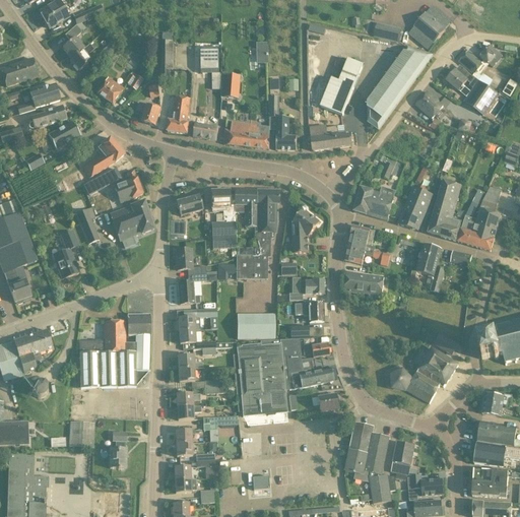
[(62,18),(61,17),(67,13),(59,0),(53,4),(52,2),(39,10),(49,26),(62,18)]
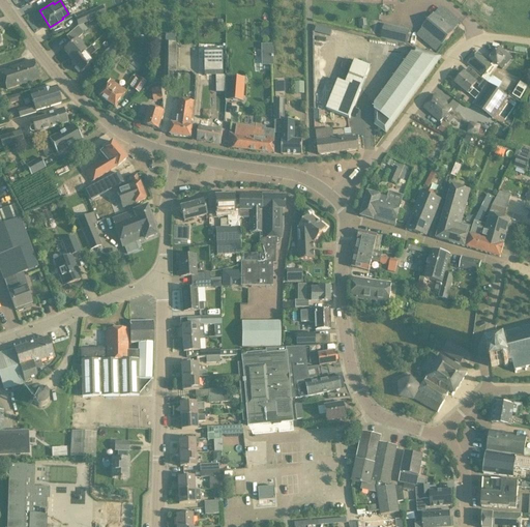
[(92,17),(106,11),(102,4),(89,9),(75,16),(78,24),(92,17)]
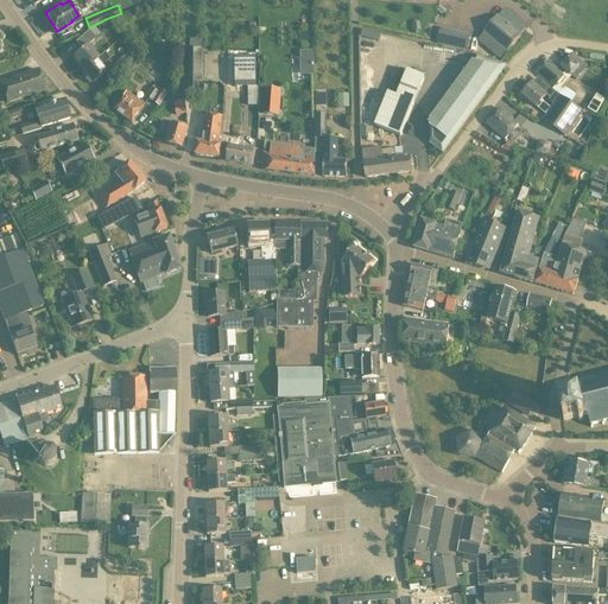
[(520,33),(496,13),(483,30),(507,49),(520,33)]
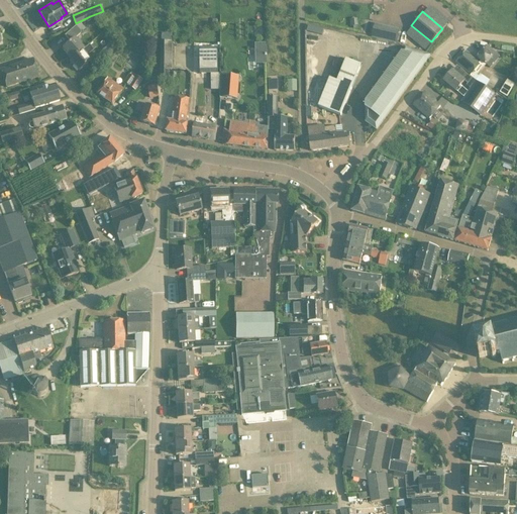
[(399,27),(375,21),(372,33),(396,39),(399,27)]
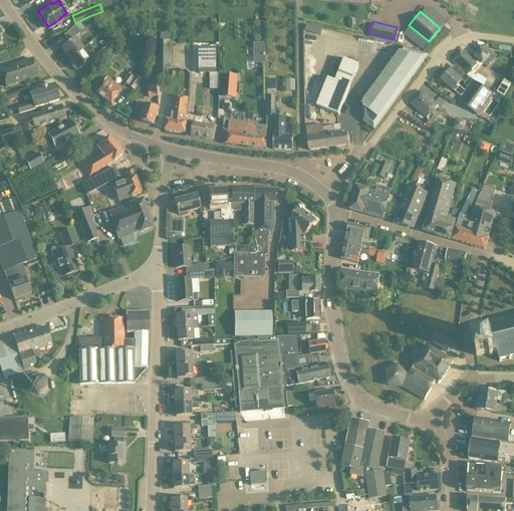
[(63,33),(69,39),(61,46),(70,57),(81,47),(83,46),(74,36),(83,27),(78,22),(76,24),(75,23),(63,33)]
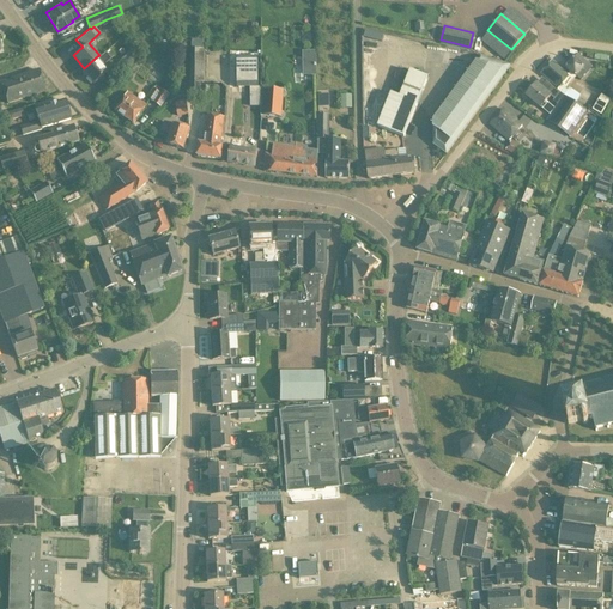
[(303,69),(316,69),(316,48),(303,48),(303,69)]
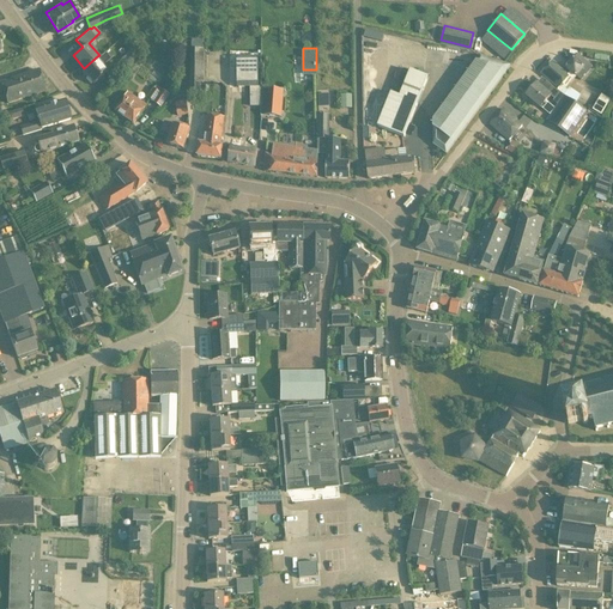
[(574,55),(572,55),(572,56),(571,56),(565,64),(565,65),(565,66),(570,71),(574,74),(575,74),(576,74),(581,78),(593,64),(578,50),(574,55)]
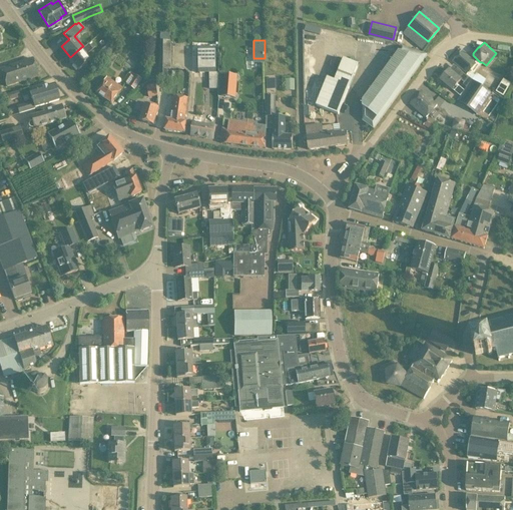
[(399,49),(363,98),(362,104),(363,105),(362,118),(374,127),(428,53),(403,44),(399,49)]
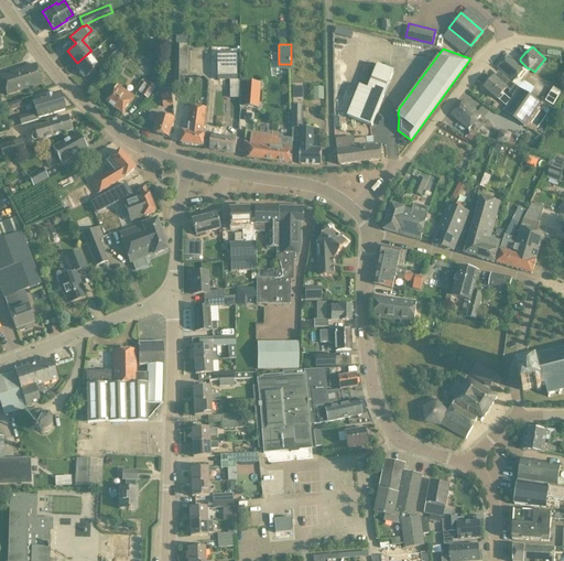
[(238,77),(237,50),(218,50),(218,77),(238,77)]
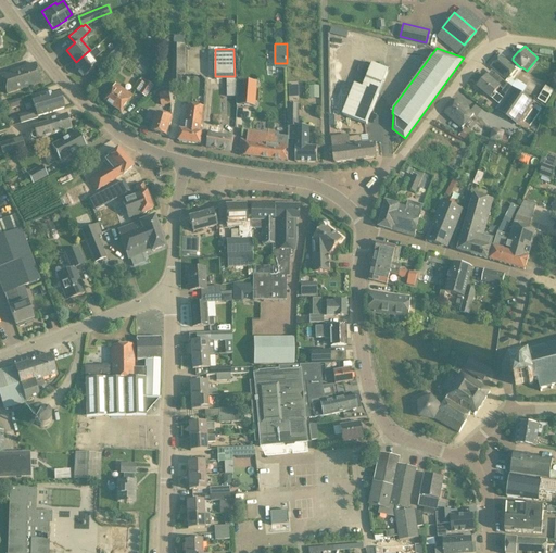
[(88,51),(76,62),(75,63),(85,74),(98,63),(88,51)]
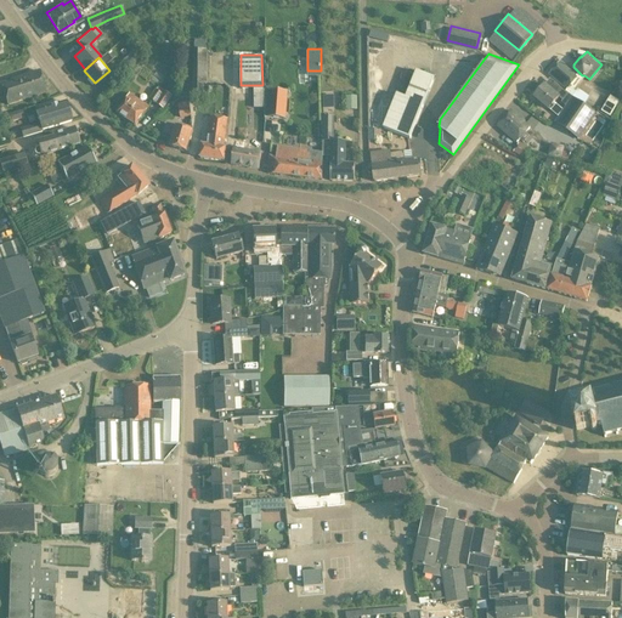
[(111,72),(116,78),(130,62),(124,57),(111,72)]
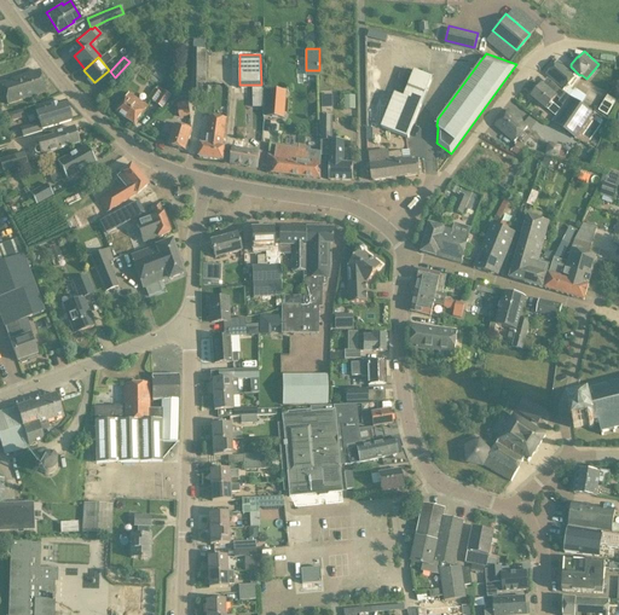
[(206,58),(194,58),(192,79),(204,79),(206,58)]
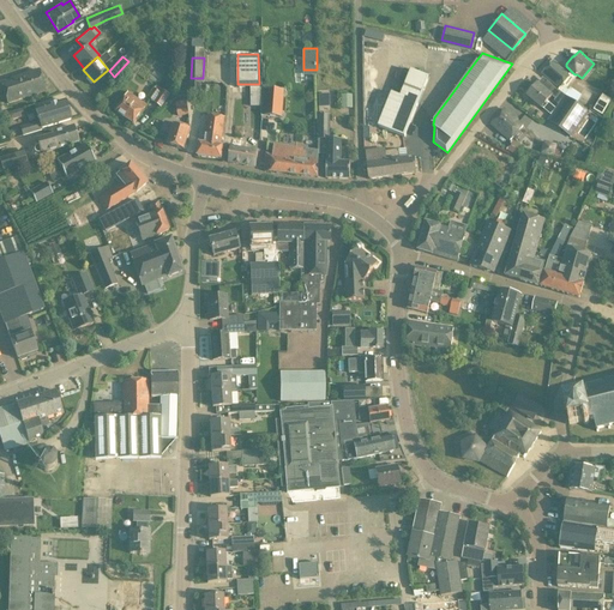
[(553,58),(542,71),(559,85),(558,86),(565,94),(566,94),(570,89),(567,86),(577,74),(576,74),(575,74),(571,71),(570,73),(553,58)]
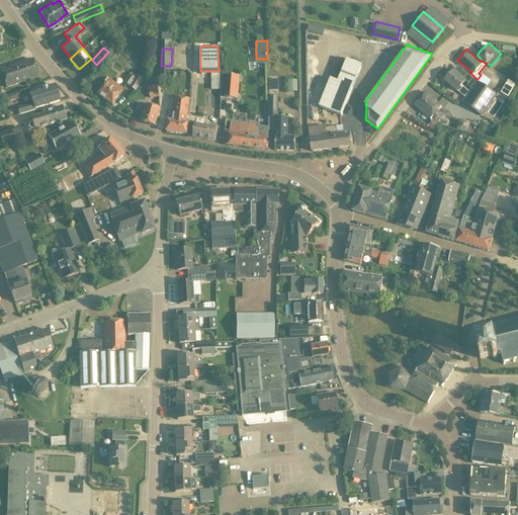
[(38,75),(32,57),(1,68),(6,85),(38,75)]
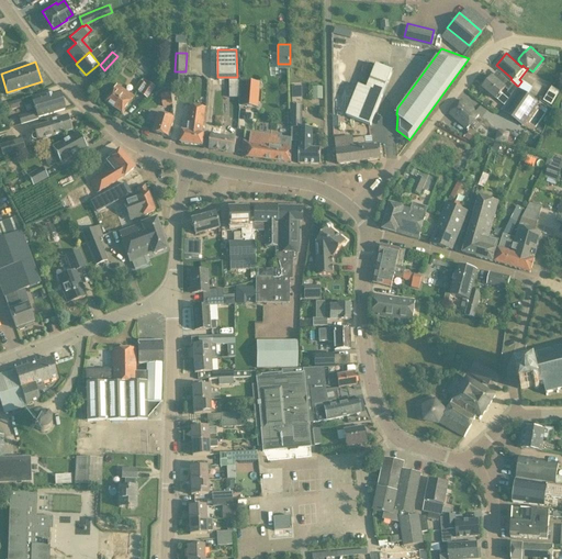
[(347,114),(370,123),(393,68),(377,62),(367,86),(359,84),(347,114)]
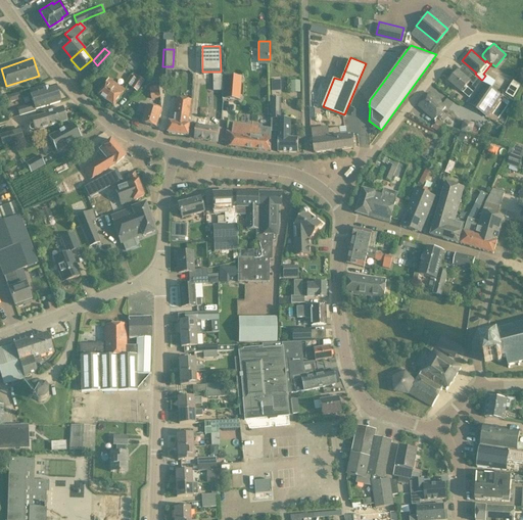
[(171,67),(161,67),(161,82),(172,82),(171,67)]
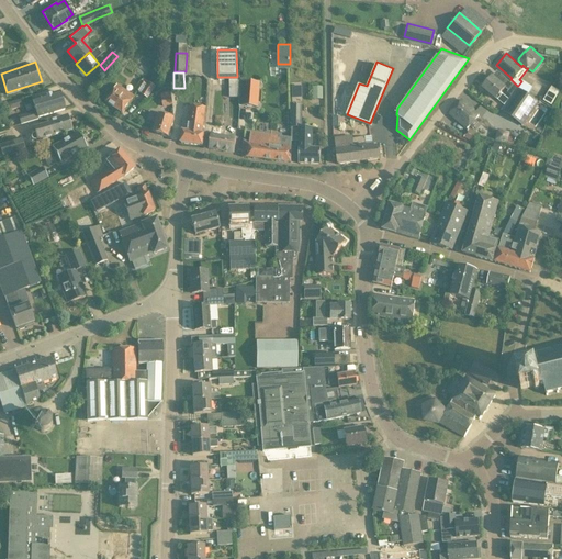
[(492,75),(482,86),(495,96),(504,86),(508,89),(507,90),(512,93),(517,86),(514,84),(505,77),(501,82),(492,75)]
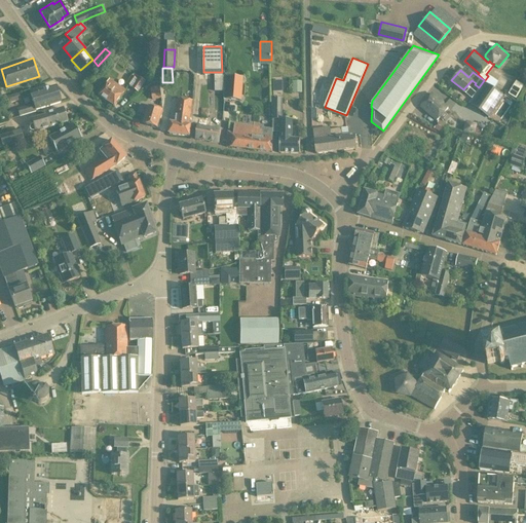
[(138,89),(141,86),(142,87),(147,80),(140,74),(137,77),(132,73),(126,81),(138,89)]
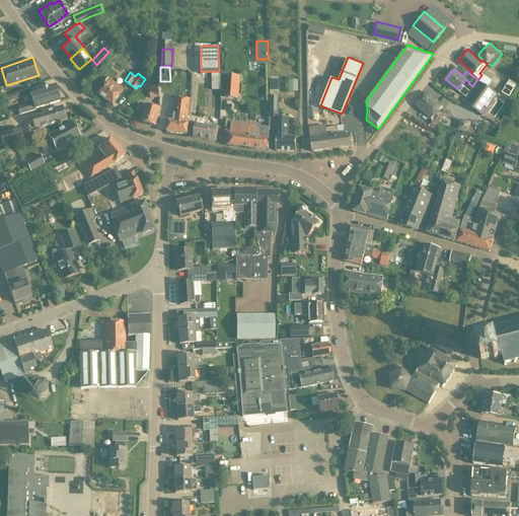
[(231,73),(226,73),(221,72),(221,73),(221,74),(221,94),(224,94),(238,95),(240,74),(231,73)]
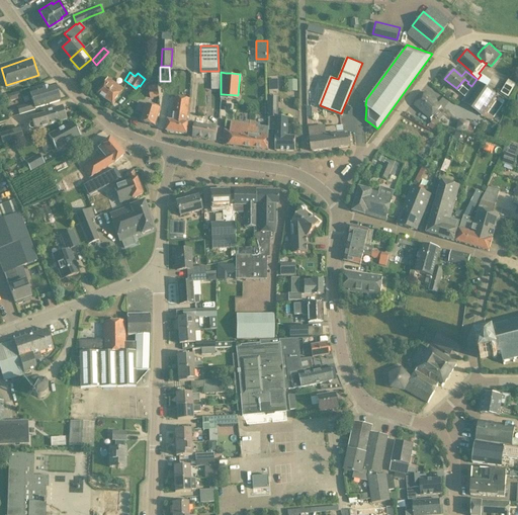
[(268,87),(276,86),(276,76),(268,76),(268,87)]
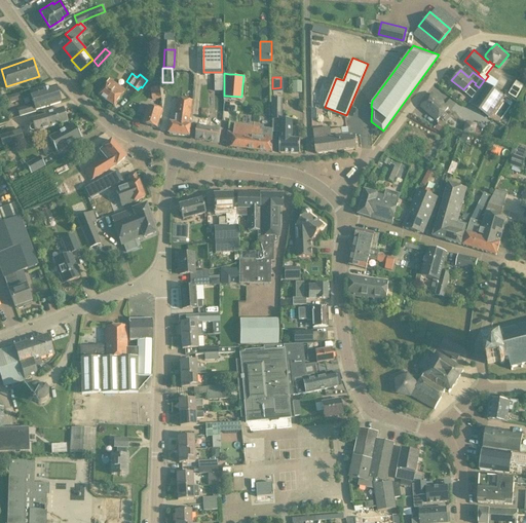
[(302,88),(302,77),(292,78),(292,89),(302,88)]
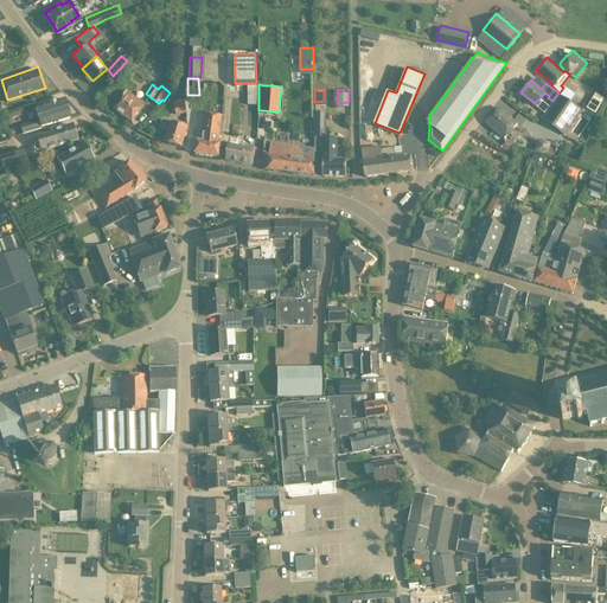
[(585,104),(594,110),(604,95),(593,89),(585,104)]
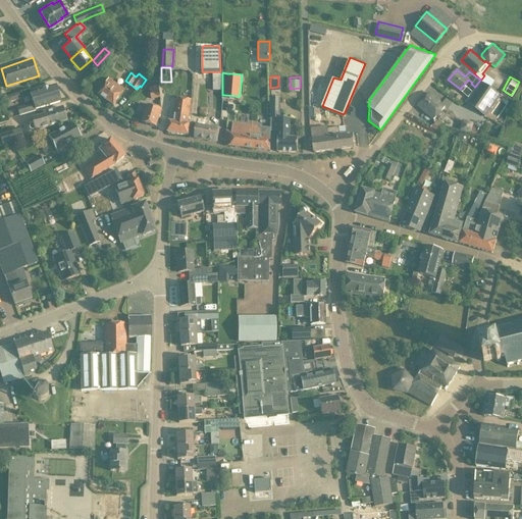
[(110,84),(106,81),(98,92),(114,103),(124,88),(112,80),(110,84)]
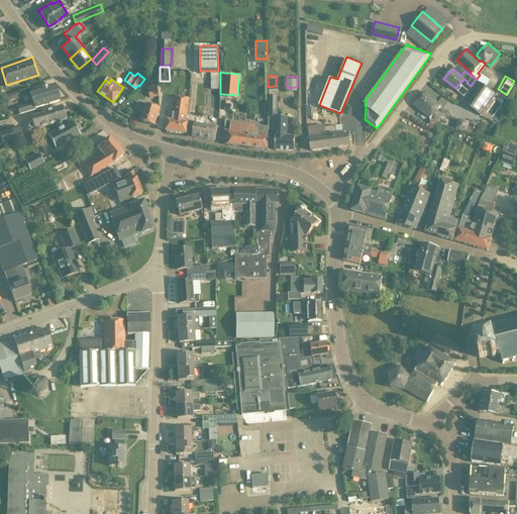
[(481,113),(495,92),(476,79),(471,86),(460,100),(481,113)]
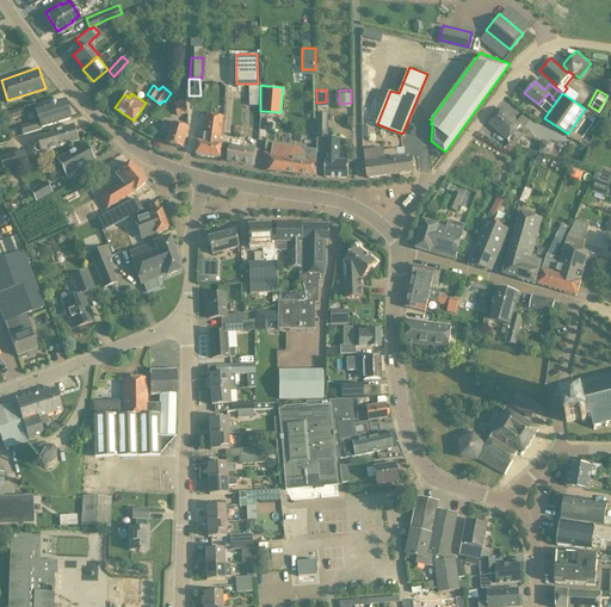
[(189,111),(185,97),(174,99),(177,113),(189,111)]
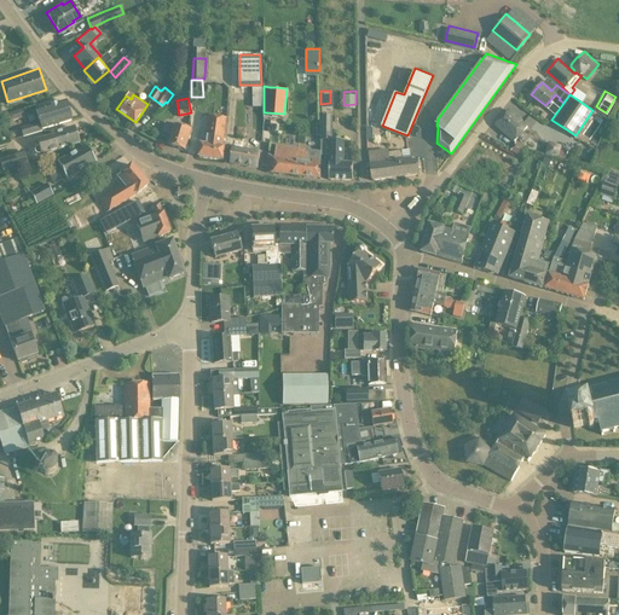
[(41,128),(70,119),(65,99),(56,103),(56,102),(50,103),(51,104),(35,109),(39,120),(19,126),(23,134),(27,133),(41,128)]
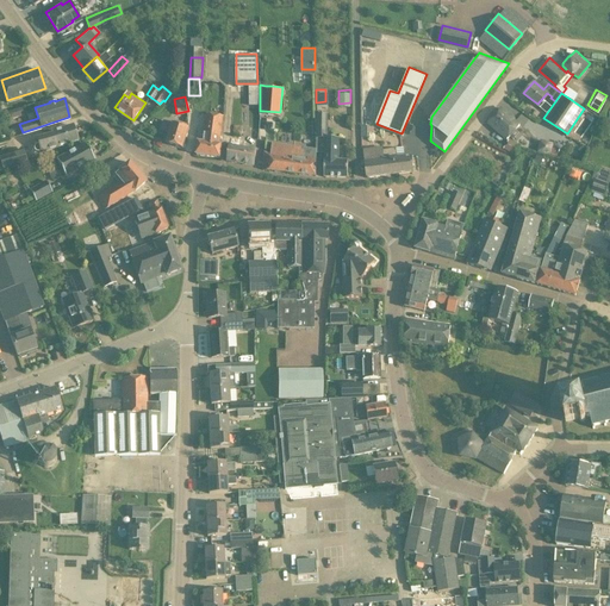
[(11,117),(24,113),(20,105),(0,111),(0,117),(10,114),(11,117)]
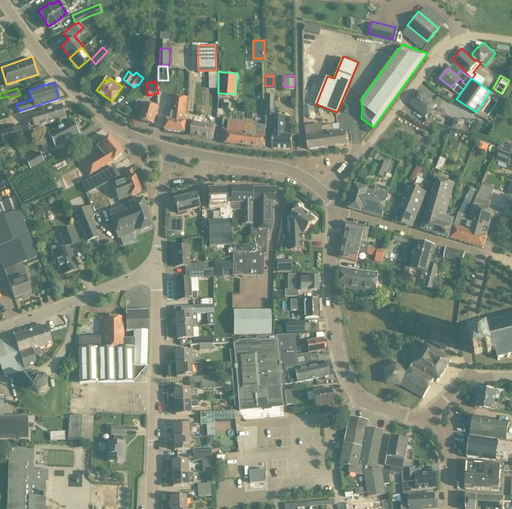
[(436,103),(420,89),(409,102),(425,116),(429,111),(432,107),(436,103)]
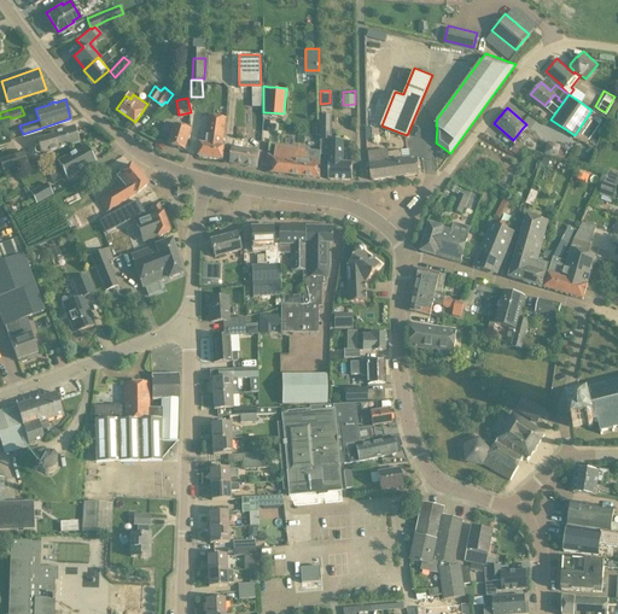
[(199,153),(198,155),(222,158),(222,157),(225,145),(222,144),(223,135),(226,116),(209,113),(207,130),(202,129),(200,141),(199,153)]
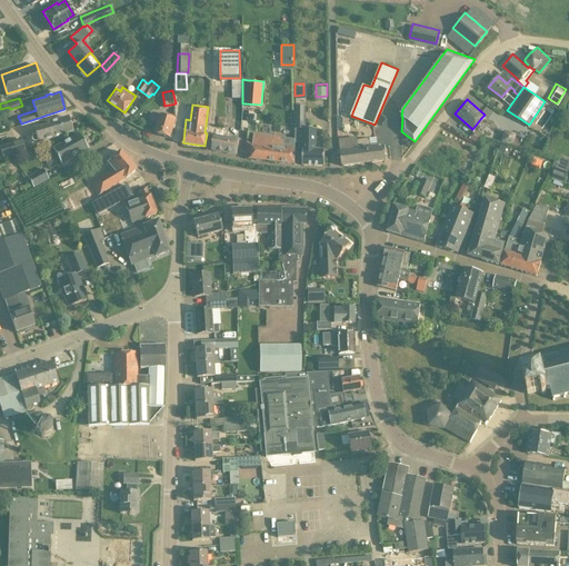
[(303,141),(302,164),(325,165),(325,149),(316,149),(316,128),(307,127),(306,105),(295,105),(295,127),(296,127),(296,141),(303,141)]
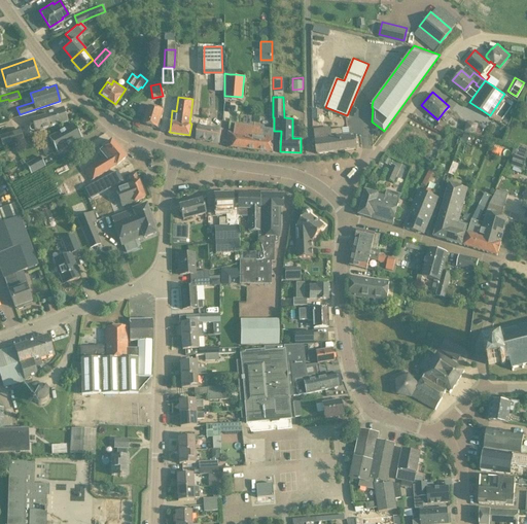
[(142,103),(140,111),(147,113),(144,123),(159,127),(164,109),(149,105),(142,103)]
